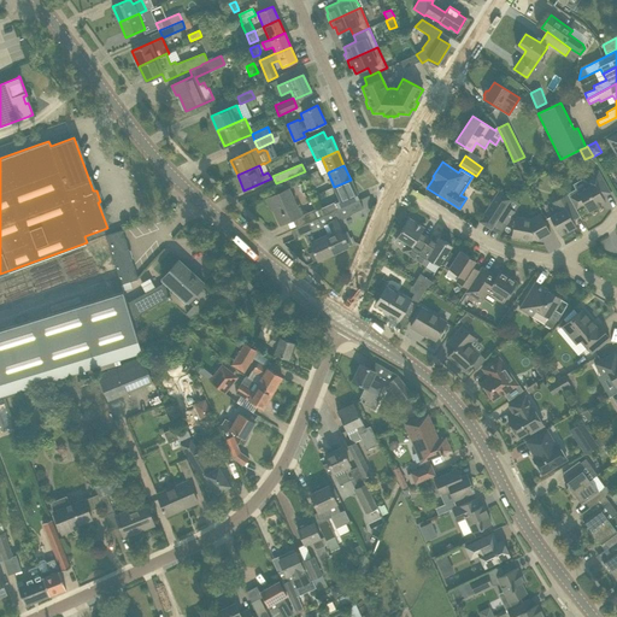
[(306,175),(309,181),(319,176),(317,170),(306,175)]
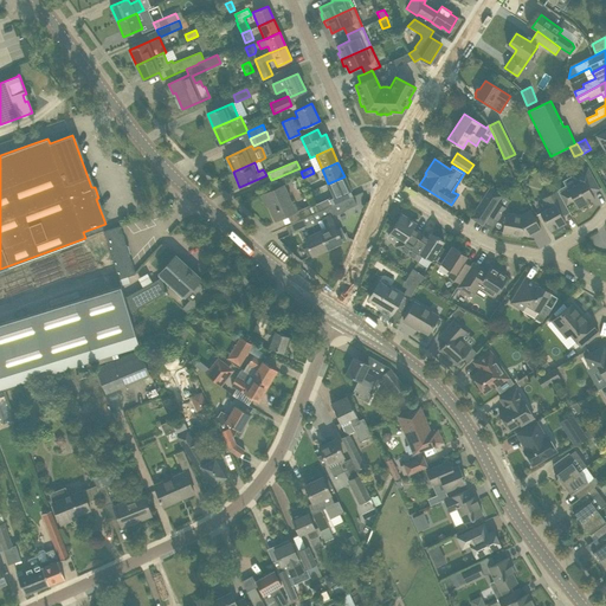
[(574,200),(578,208),(594,199),(592,193),(599,189),(587,167),(571,176),(574,184),(567,188),(560,192),(567,205),(574,200)]
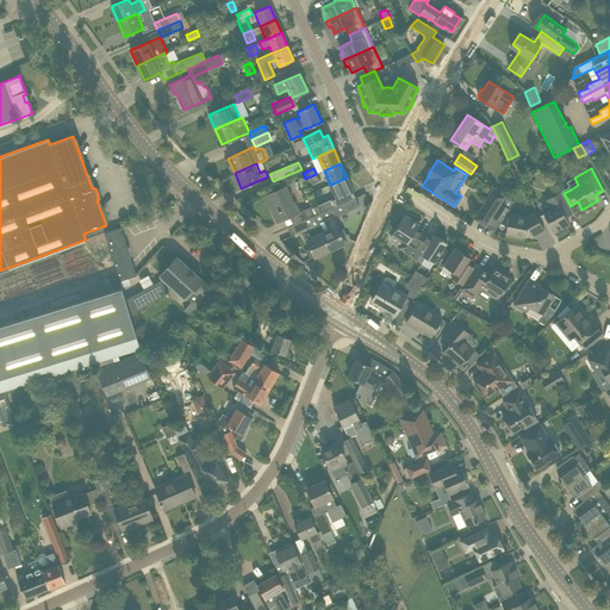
[(316,174),(305,179),(307,185),(318,180),(316,174)]
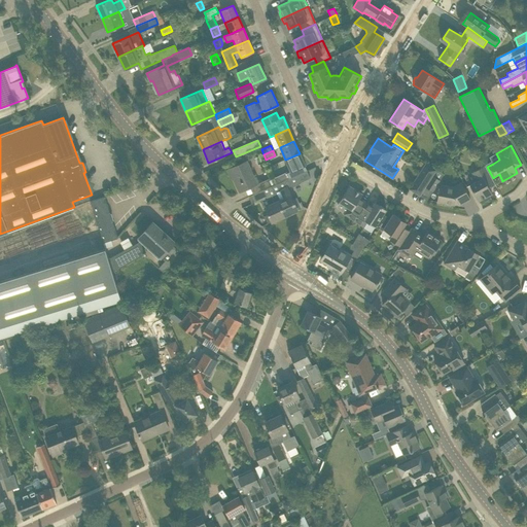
[(300,153),(285,160),(290,171),(305,165),(300,153)]
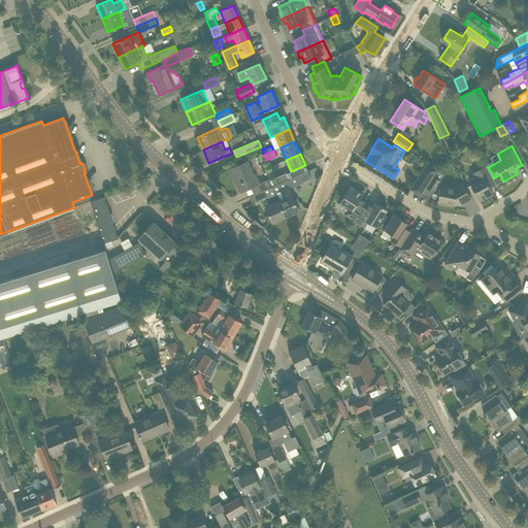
[(258,184),(261,192),(271,187),(277,184),(275,178),(274,176),(259,183),(257,176),(255,177),(248,161),(228,170),(232,178),(233,178),(239,192),(258,184)]
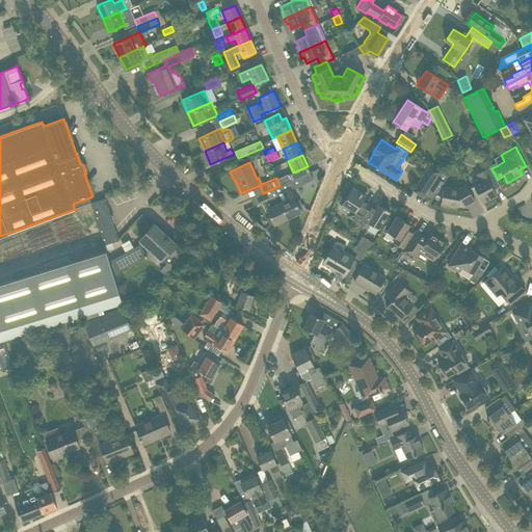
[(429,189),(436,178),(441,171),(429,164),(413,191),(423,198),(429,189)]
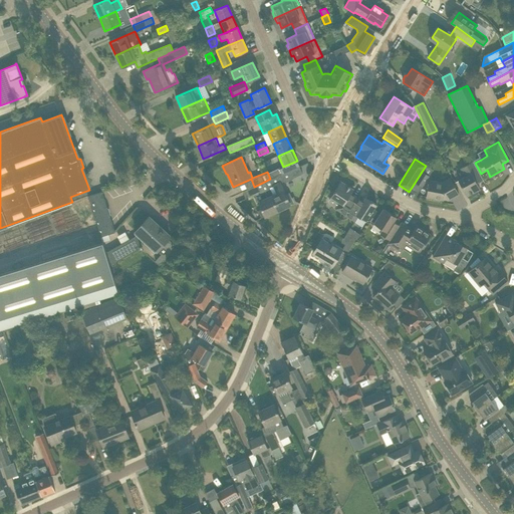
[(459,169),(463,177),(458,180),(467,196),(480,189),(477,184),(483,180),(473,162),(459,169)]
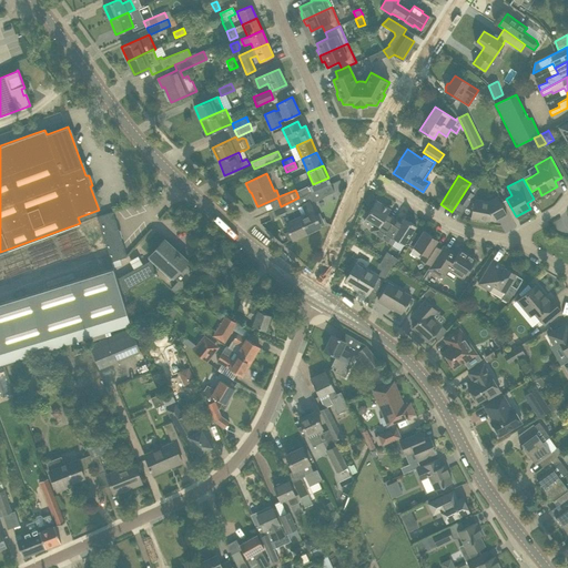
[(298,198),(292,201),(306,233),(321,226),(323,225),(317,213),(315,214),(308,201),(323,194),(320,188),(312,192),(298,198)]
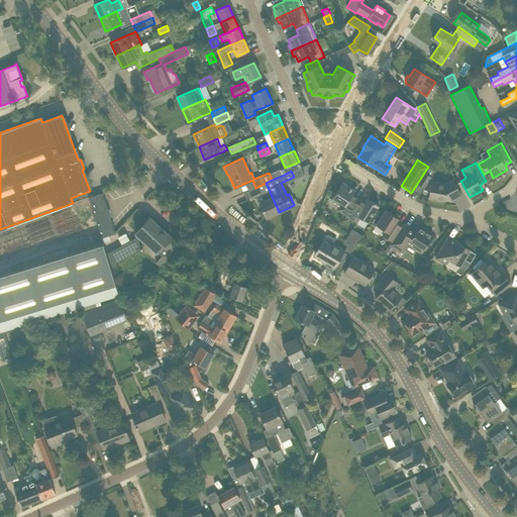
[(431,177),(424,173),(417,184),(424,189),(431,177)]
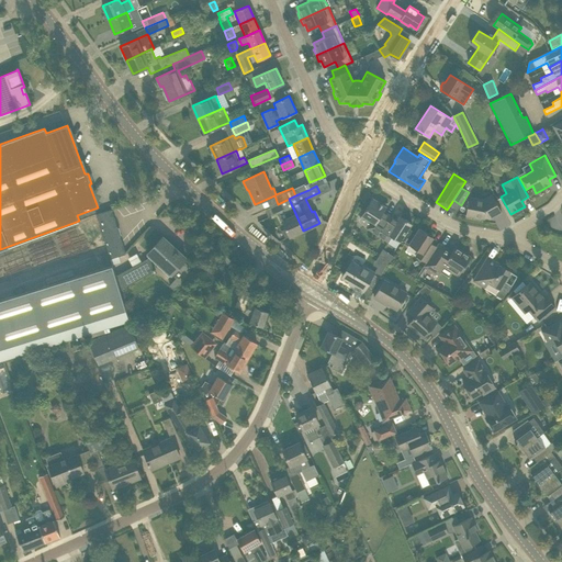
[(465,215),(484,218),(487,218),(489,217),(491,215),(492,217),(502,212),(491,194),(483,199),(470,197),(465,215)]
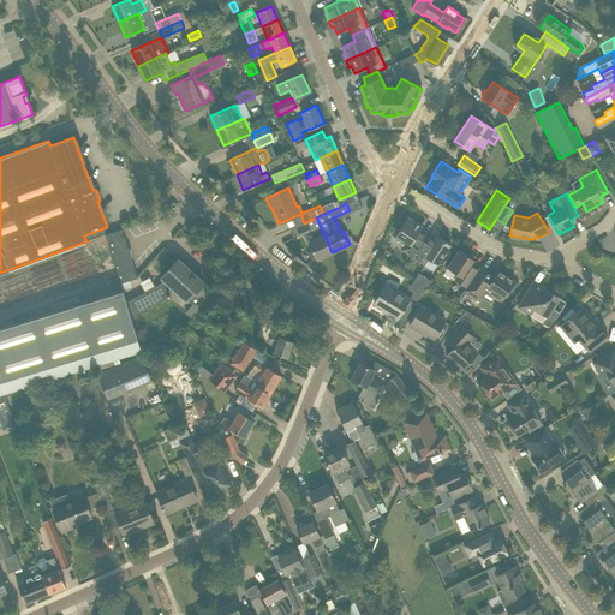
[(304,224),(291,230),(294,237),(310,228),(315,239),(309,242),(317,260),(332,252),(316,218),(304,224)]
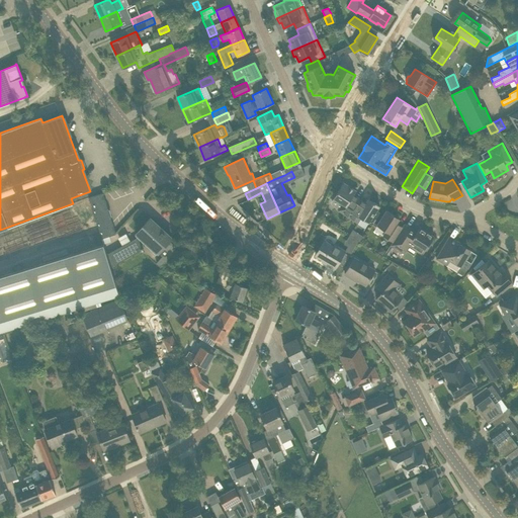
[(339,209),(349,217),(359,199),(353,195),(356,191),(343,183),(333,198),(343,204),(339,209)]
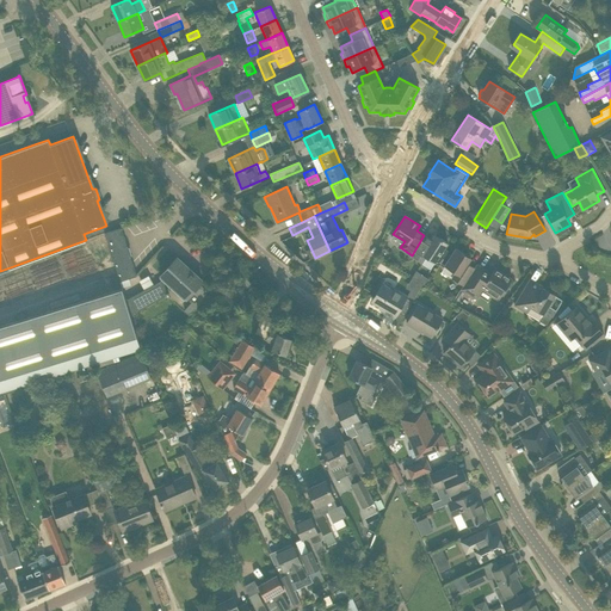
[(127,250),(129,248),(128,246),(128,247),(122,228),(104,233),(119,282),(136,276),(130,257),(131,257),(130,253),(128,254),(127,250)]
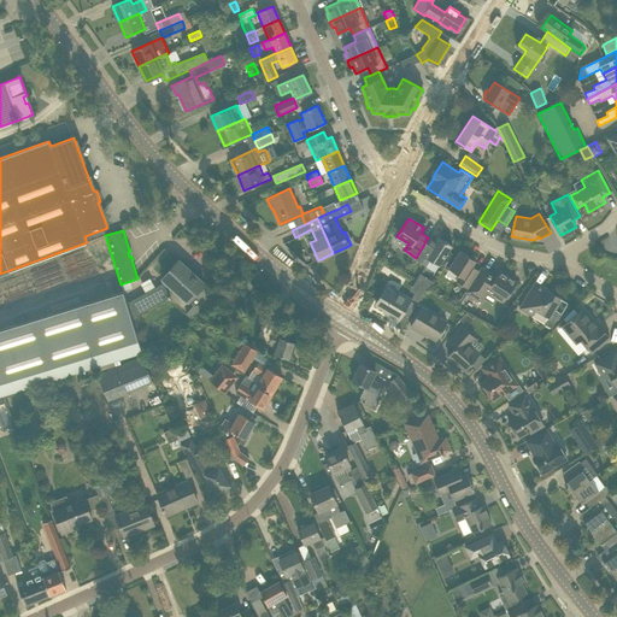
[(428,238),(416,258),(415,258),(427,265),(430,260),(439,266),(452,246),(439,236),(435,242),(428,238)]
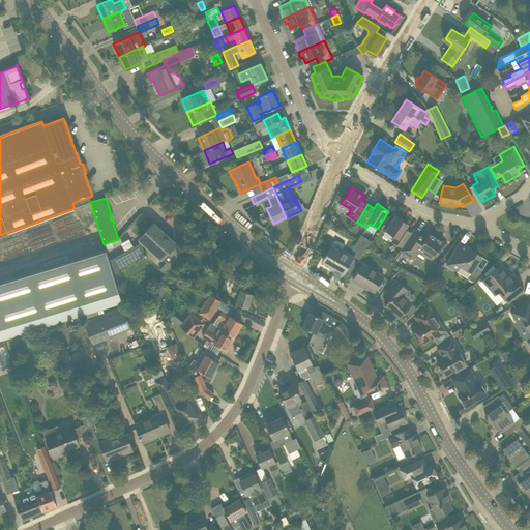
[(390,241),(401,247),(402,247),(411,232),(405,229),(408,224),(395,215),(385,231),(393,236),(390,241)]
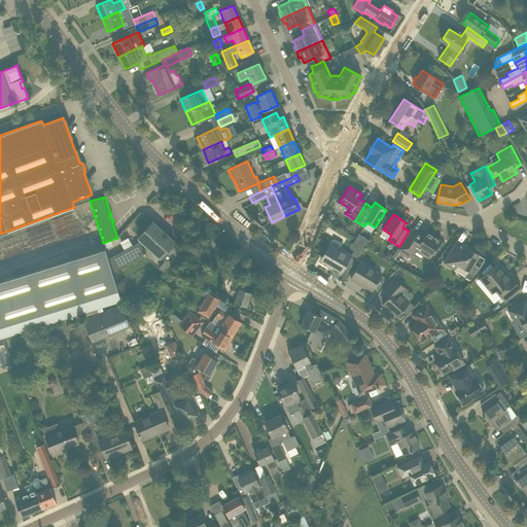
[(138,243),(108,259),(112,273),(145,254),(144,252),(143,252),(142,250),(145,247),(159,259),(161,257),(165,261),(159,269),(163,272),(167,267),(168,268),(179,252),(172,245),(174,242),(152,222),(139,237),(141,239),(138,243)]
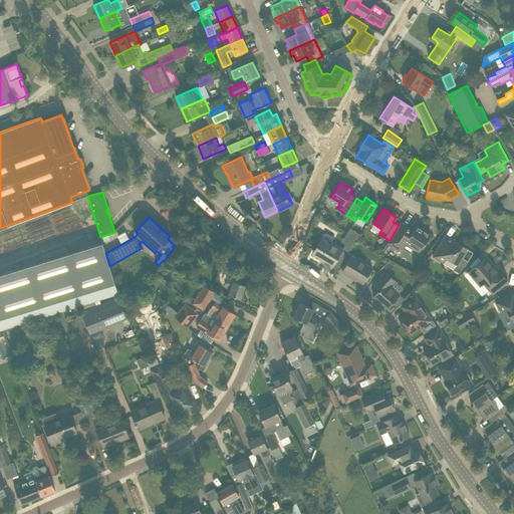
[(389,240),(387,243),(401,252),(406,245),(419,253),(422,248),(423,249),(428,242),(426,242),(431,235),(417,226),(414,230),(401,222),(399,225),(390,240),(389,240)]
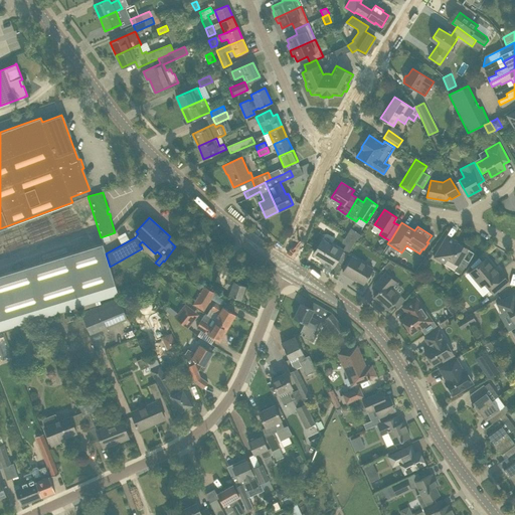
[(348,233),(342,242),(351,247),(356,239),(348,233)]
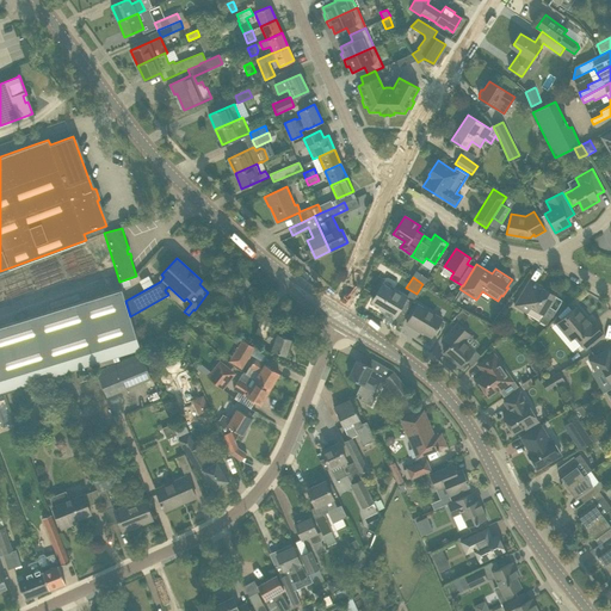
[(241,284),(247,289),(251,283),(246,278),(241,284)]
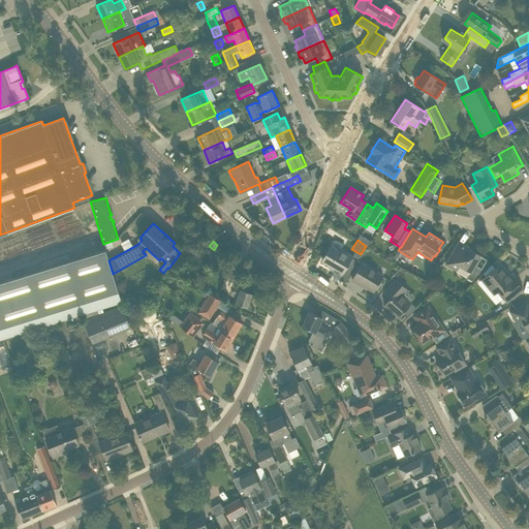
[(469,249),(470,248),(459,242),(454,250),(445,265),(456,271),(459,266),(470,272),(467,277),(473,281),(477,274),(478,275),(481,269),(475,265),(475,263),(476,265),(480,258),(479,258),(480,256),(469,249)]
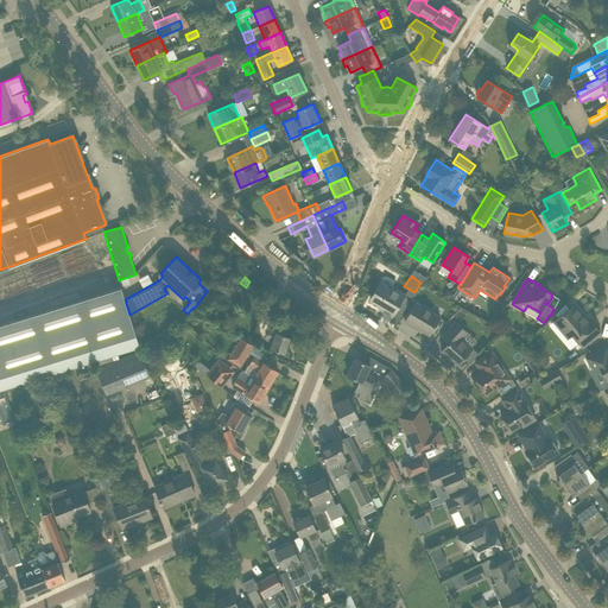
[(369,301),(379,305),(378,306),(392,316),(396,310),(401,314),(410,301),(404,297),(405,295),(392,287),(391,290),(380,283),(369,301)]
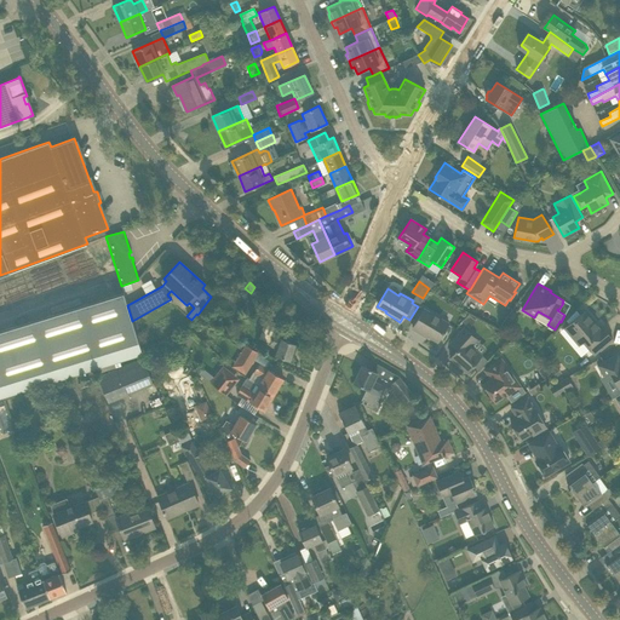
[(97,368),(120,362),(143,355),(132,321),(127,305),(127,304),(124,293),(0,331),(0,397),(95,369),(97,368)]
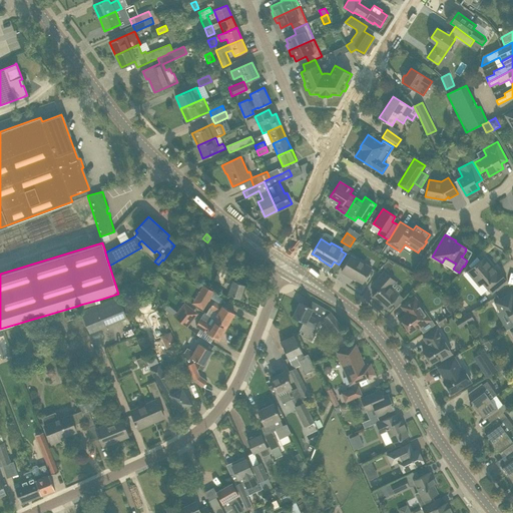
[(352,254),(342,272),(351,278),(352,277),(362,283),(372,267),(352,254)]
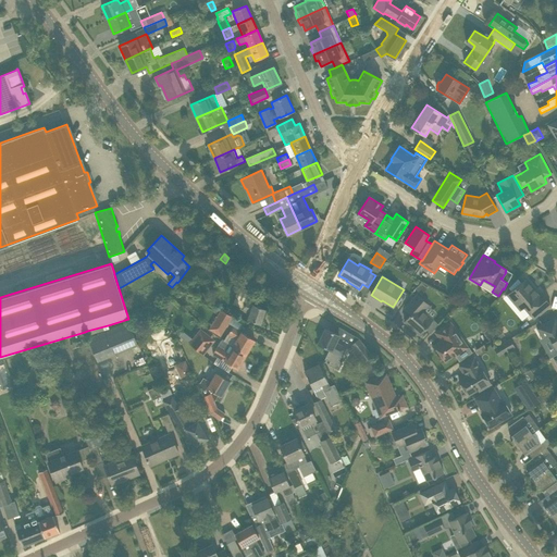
[(519,311),(523,308),(533,319),(551,305),(541,294),(539,296),(524,279),(506,295),(519,311)]
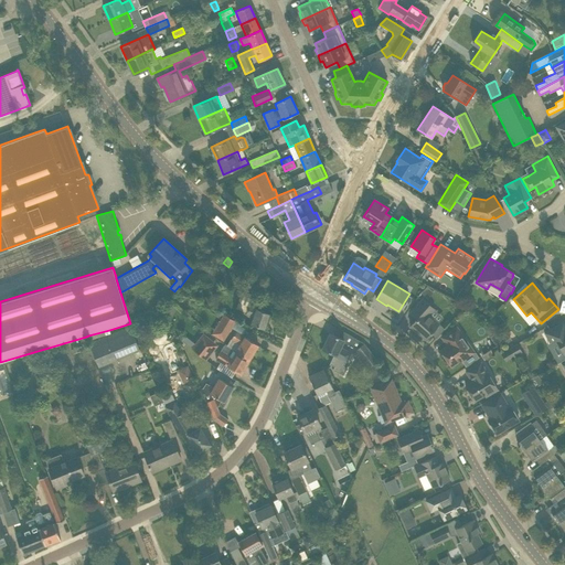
[(269,313),(249,307),(254,296),(243,291),(236,309),(246,312),(246,313),(253,316),(251,323),(264,329),(269,313)]
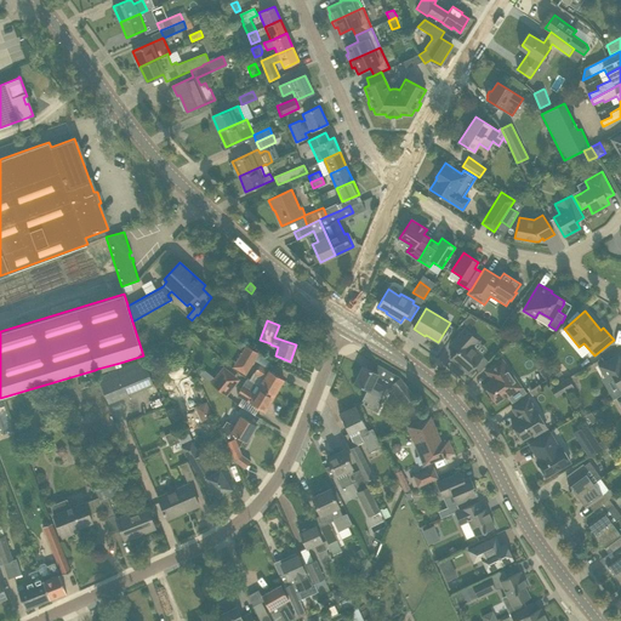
[(483,355),(473,346),(478,340),(466,328),(451,343),(459,351),(451,358),(467,372),(473,366),(479,371),(489,362),(483,357),(483,355)]
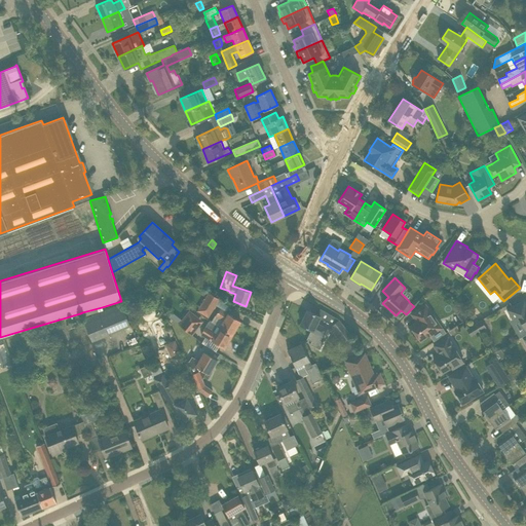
[(205,297),(199,306),(211,313),(219,299),(204,290),(201,295),(205,297)]
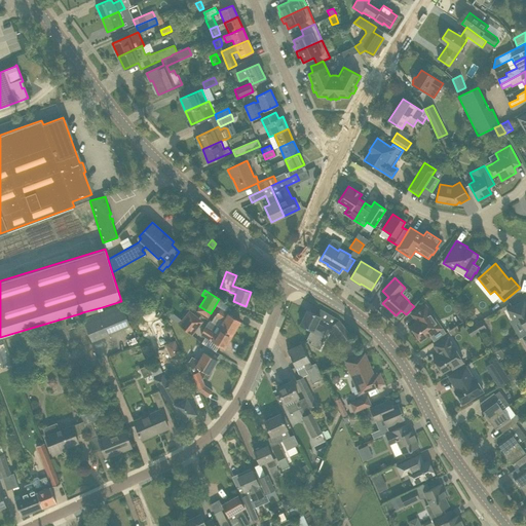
[(505,310),(512,321),(518,317),(525,331),(525,330),(525,302),(524,299),(505,310)]
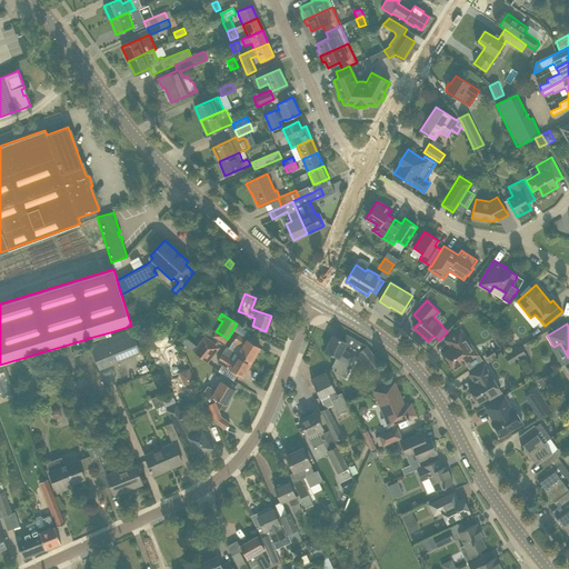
[(90,346),(99,370),(140,353),(131,329),(90,346)]
